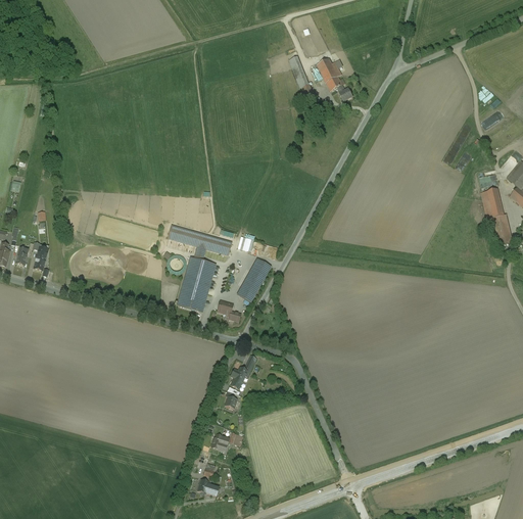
[(329,56),(317,62),(320,68),(316,71),(322,82),(326,80),(331,89),(337,85),(342,83),(342,82),(338,75),(342,73),(335,59),(332,61),(329,56)]
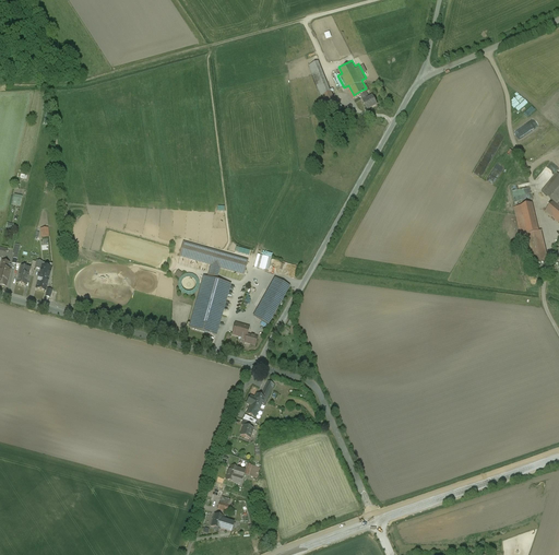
[(330,89),(323,71),(314,74),(328,107),(339,103),(333,87),(330,89)]
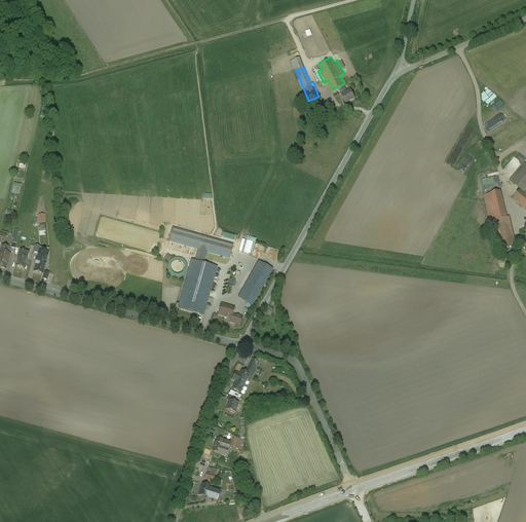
[(350,87),(347,88),(344,83),(339,85),(342,91),(341,91),(345,100),(354,95),(350,87)]
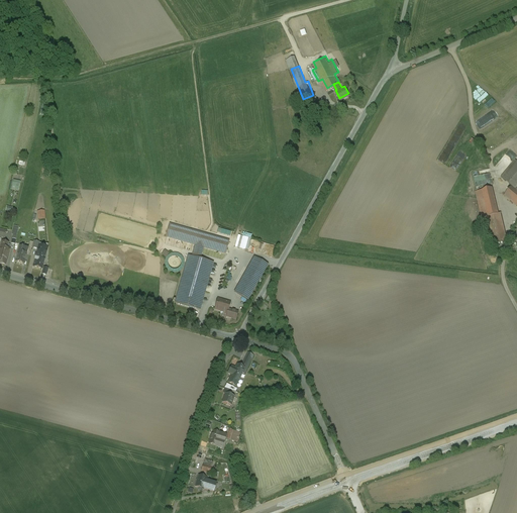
[(516,158),(515,157),(501,174),(512,183),(516,186),(516,158)]
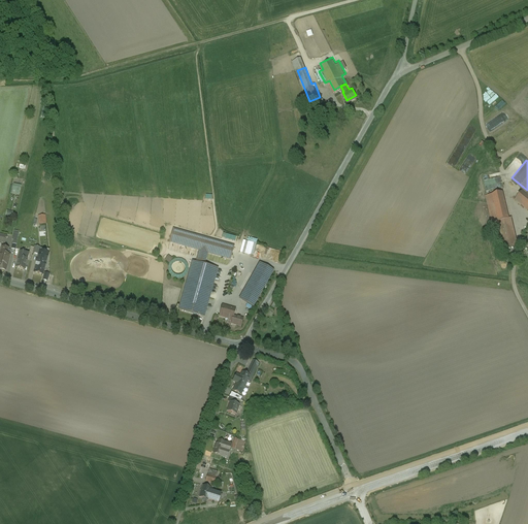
[(486,182),(499,178),(498,174),(501,173),(500,169),(484,172),(486,182)]
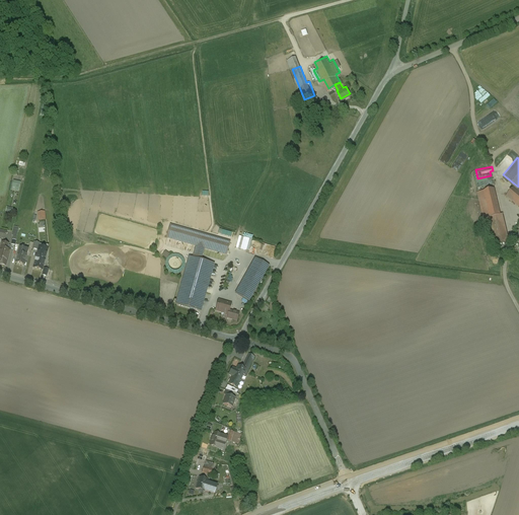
[(20,178),(14,177),(12,186),(18,187),(20,178)]
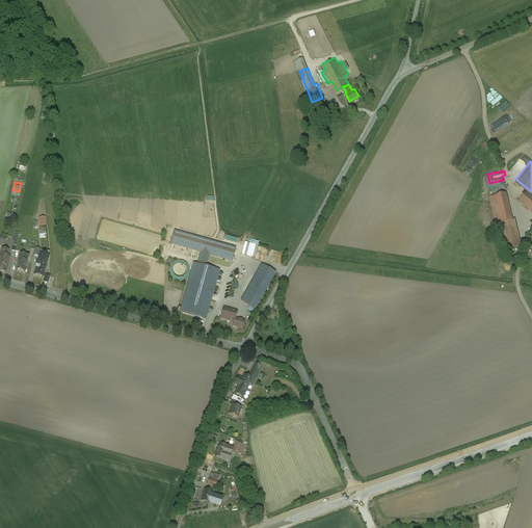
[(531,191),(527,188),(519,198),(531,208),(531,191)]
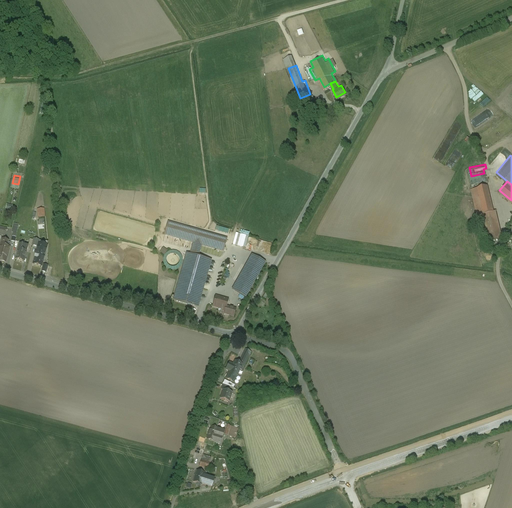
[(487,182),(471,186),(478,212),(483,211),(488,210),(493,209),(487,182)]
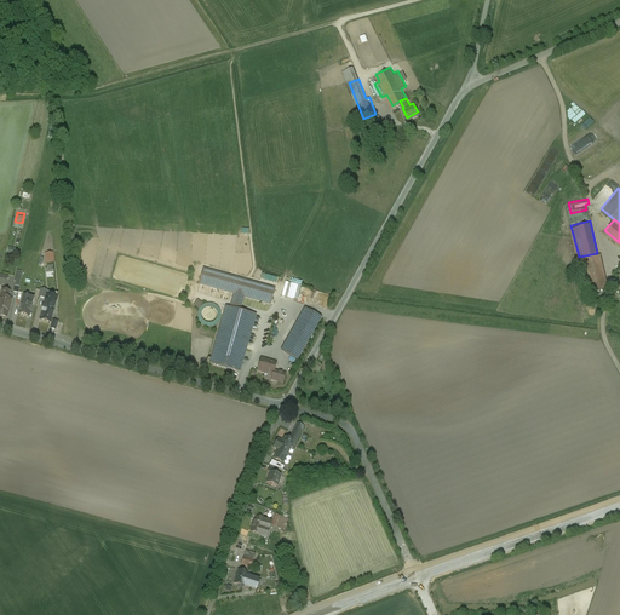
[(110,237),(120,240),(122,233),(113,229),(110,237)]
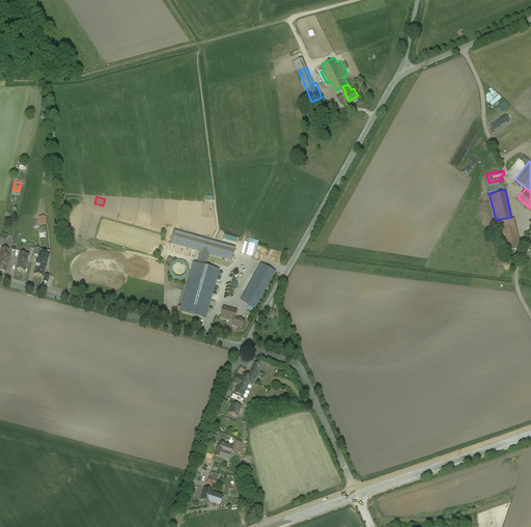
[(512,222),(507,223),(506,218),(501,219),(507,247),(512,246),(511,241),(516,239),(512,222)]
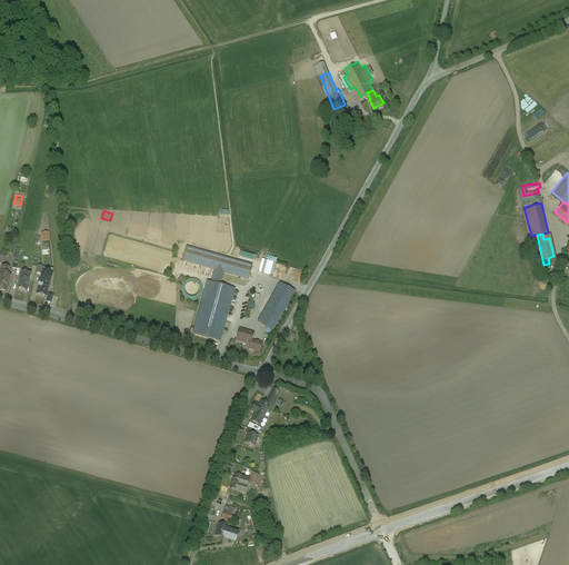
[(251,261),(187,244),(183,257),(248,275),(251,261)]
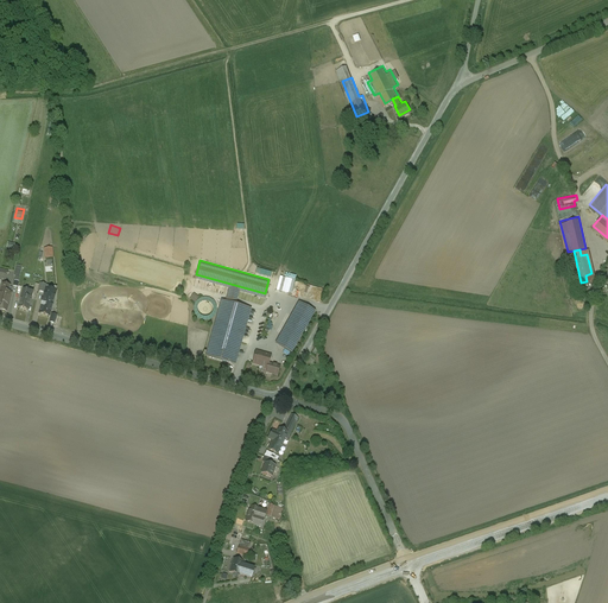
[(289,274),(285,289),(292,291),(296,277),(289,274)]
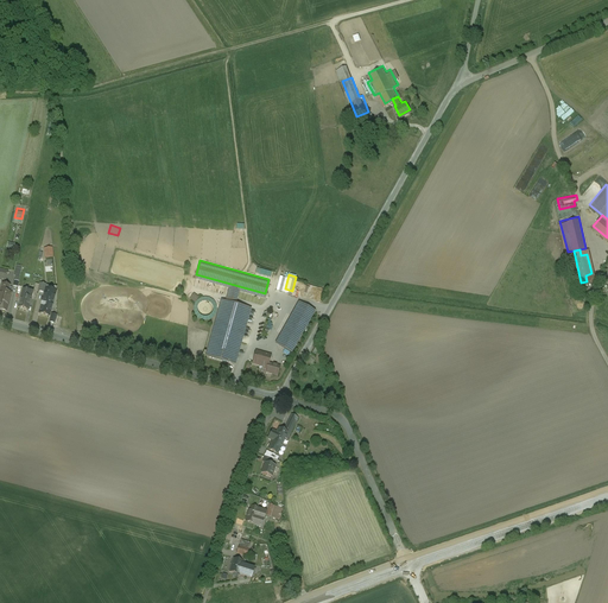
[(2,279),(0,290),(0,291),(0,304),(7,306),(11,289),(7,287),(7,284),(8,285),(10,281),(2,279)]
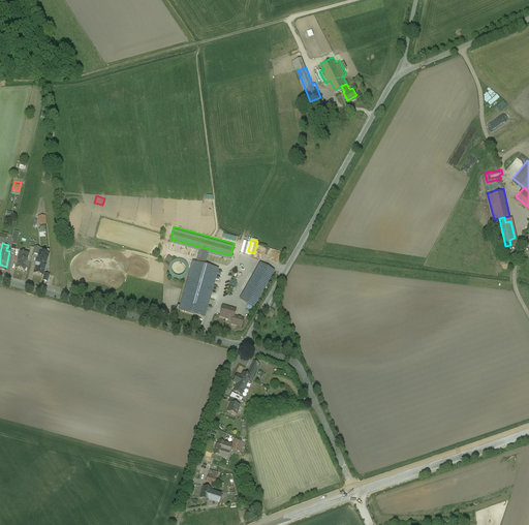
[(26,249),(21,248),(18,257),(18,258),(17,264),(25,267),(27,256),(24,255),(26,249)]
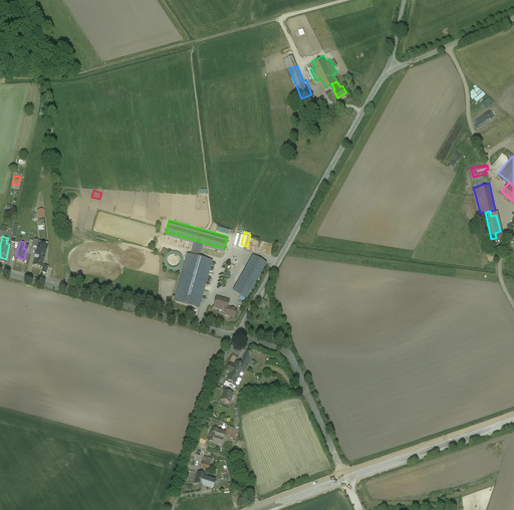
[(37,246),(35,255),(35,256),(33,261),(41,263),(44,254),(41,253),(43,247),(37,246)]
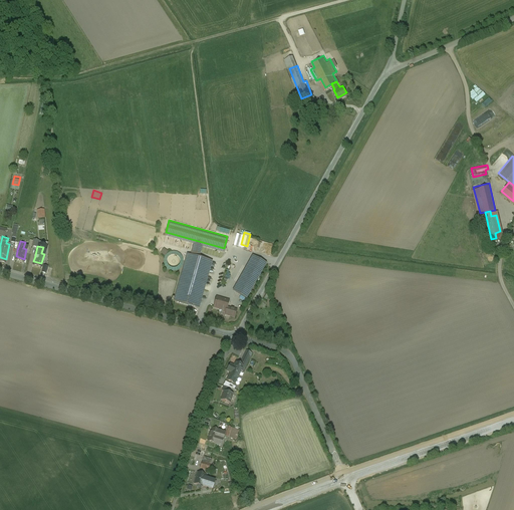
[(177,249),(174,248),(171,249),(168,250),(166,253),(164,256),(164,259),(165,262),(167,265),(170,267),(173,267),(177,267),(180,265),(182,263),(183,260),(183,256),(182,253),(180,251),(177,249)]
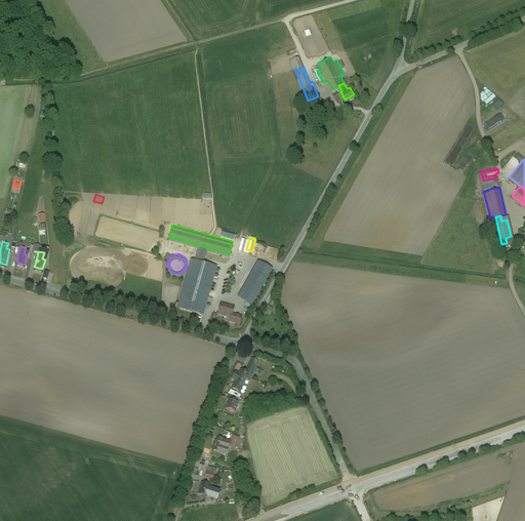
[(216,264),(192,256),(185,280),(177,305),(203,312),(216,264)]
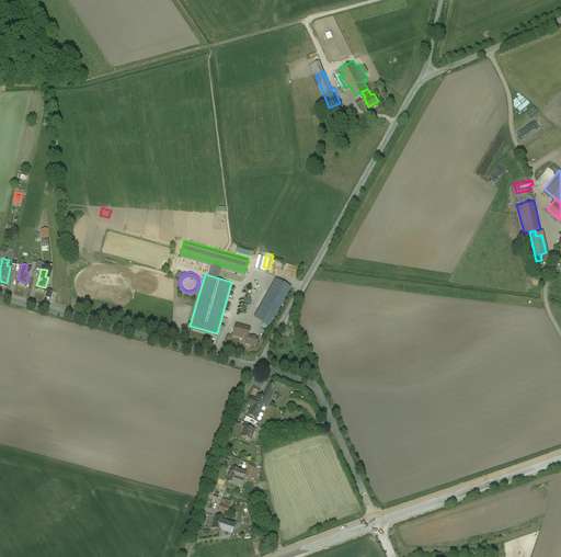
[(276,280),(260,310),(272,317),(289,286),(276,280)]
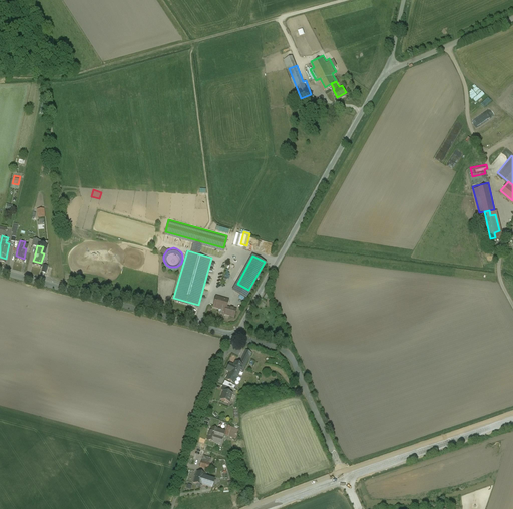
[(248,290),(237,284),(234,289),(245,295),(248,290)]
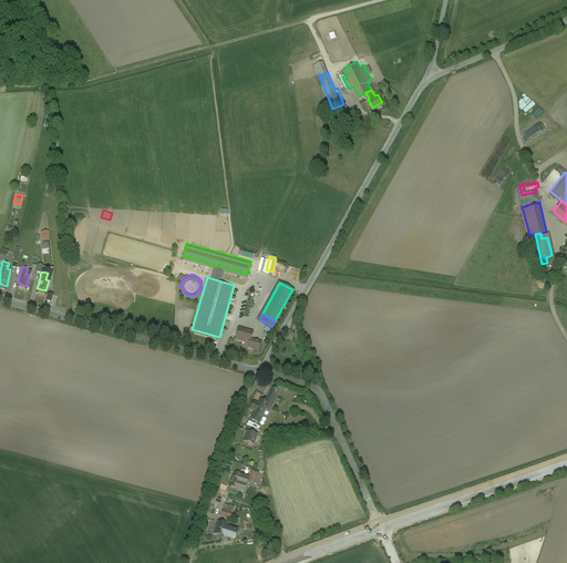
[(261,338),(250,335),(253,328),(239,324),(236,336),(247,338),(246,339),(248,340),(248,344),(259,347),(261,338)]
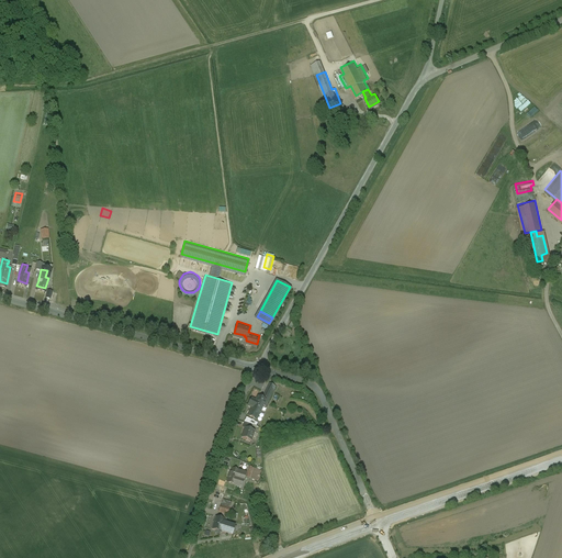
[(276,383),(270,380),(267,387),(272,389),(276,383)]
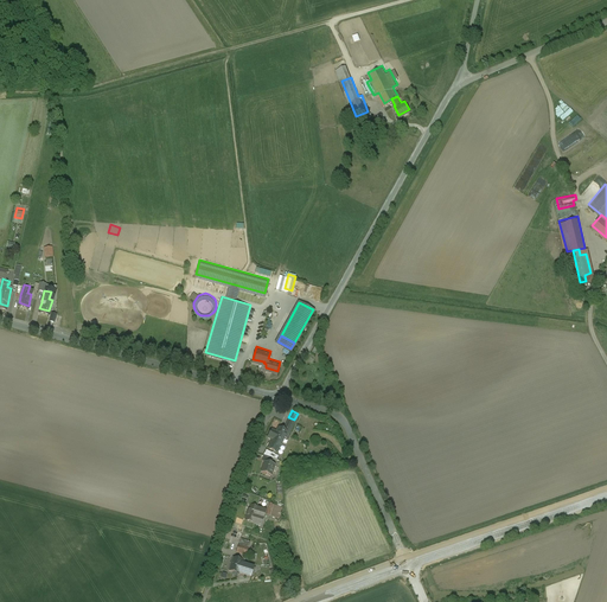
[(294,420),(288,417),(285,423),(288,424),(287,427),(287,428),(285,433),(287,435),(294,420)]
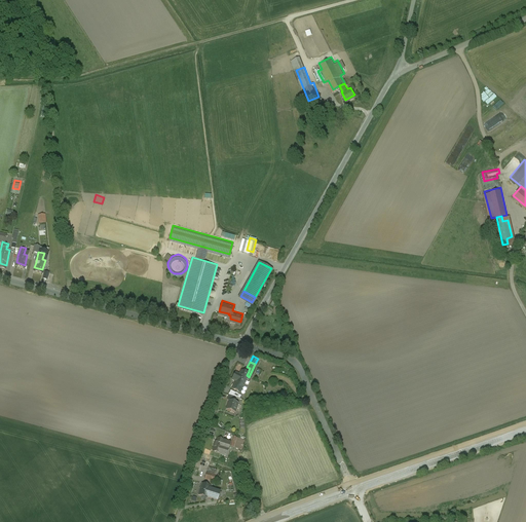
[(239,371),(236,369),(232,376),(236,378),(243,381),(247,375),(249,371),(249,370),(241,367),(239,371)]
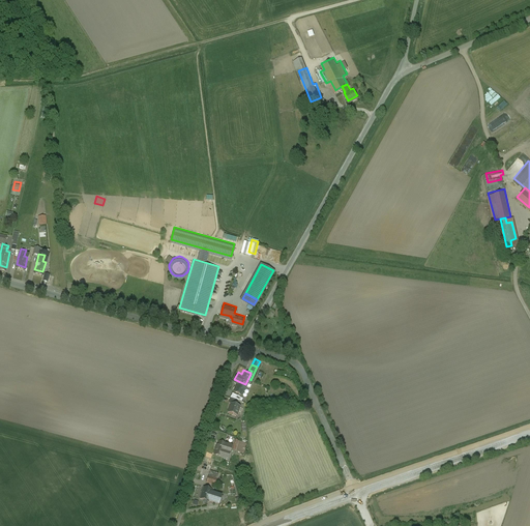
[(245,384),(238,381),(234,388),(241,391),(245,384)]
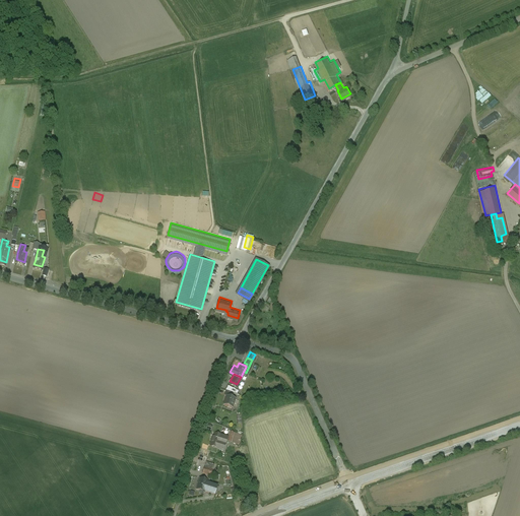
[(232,394),(226,392),(226,393),(223,401),(233,404),(236,395),(232,394)]
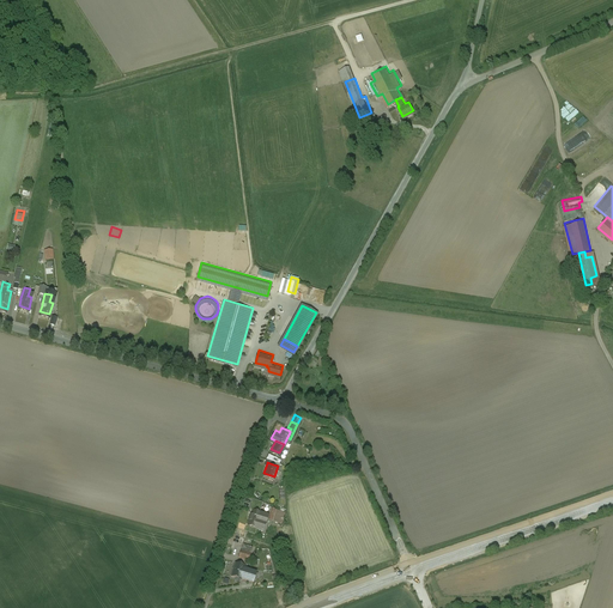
[(262,498),(253,496),(249,506),(253,508),(253,506),(260,509),(262,498)]
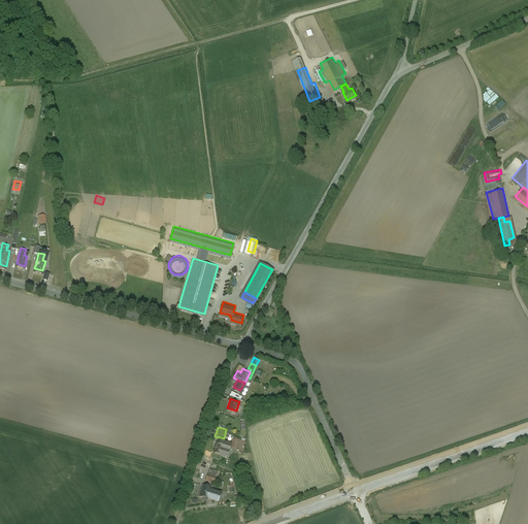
[(234,432),(226,429),(224,438),(225,439),(224,443),(229,444),(230,445),(233,434),(234,432)]
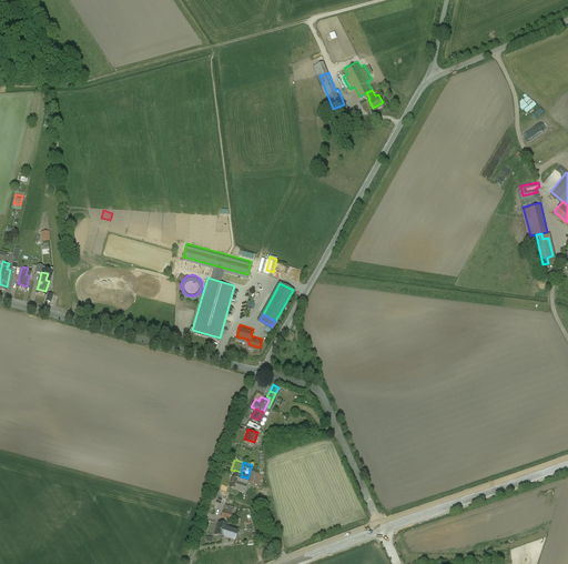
[(251,467),(247,479),(255,481),(259,470),(251,467)]
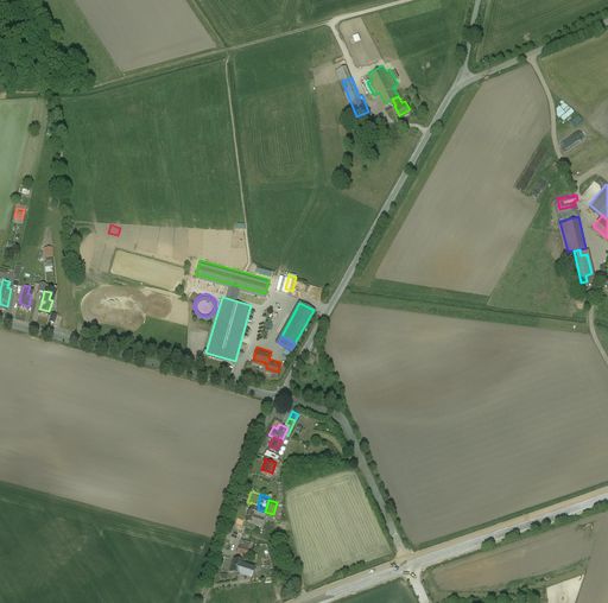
[(258,505),(251,502),(251,503),(246,516),(254,520),(255,515),(258,515),(259,511),(258,511),(258,509),(259,506),(258,505)]
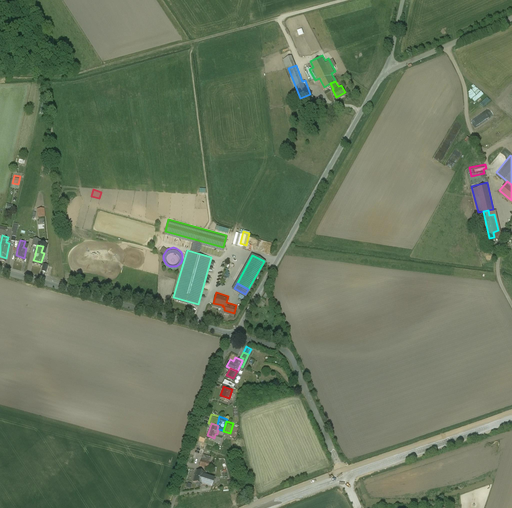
[(218,430),(217,434),(215,434),(214,438),(214,439),(219,440),(222,430),(217,429),(217,430),(218,430)]
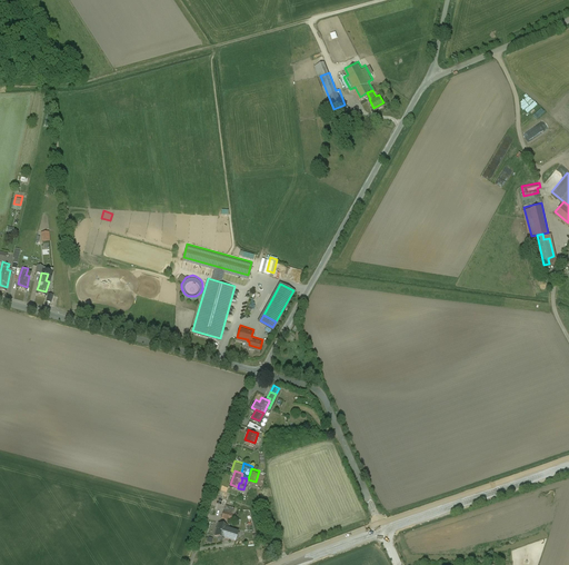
[(225,508),(223,508),(221,514),(225,515),(231,517),(232,511),(225,508)]
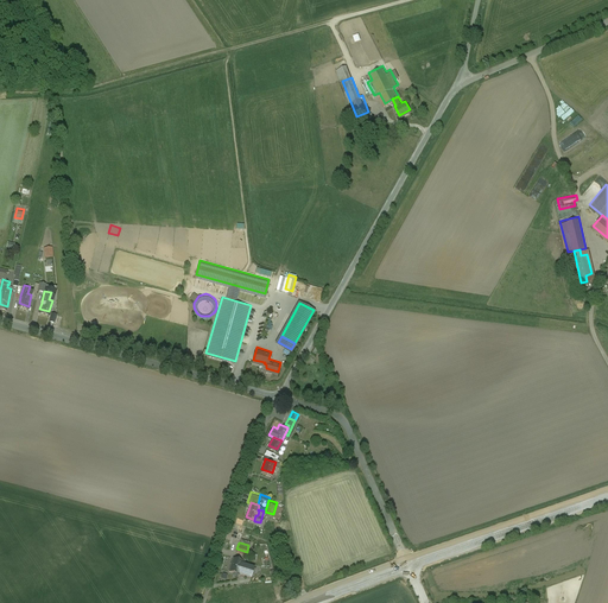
[(244,558),(234,554),(229,567),(239,570),(240,570),(251,573),(253,564),(242,560),(244,558)]
